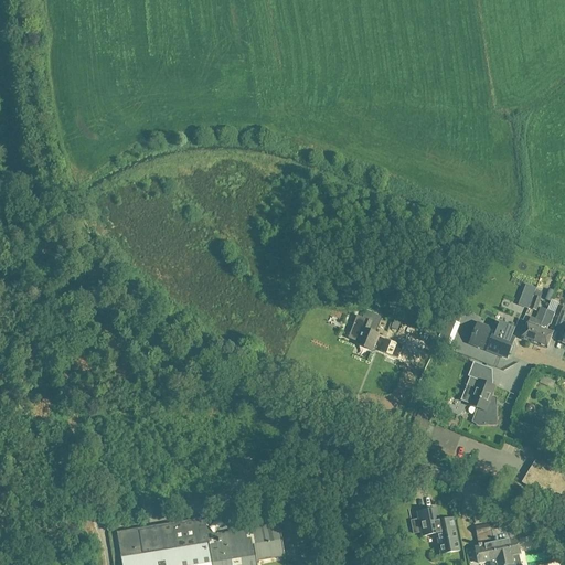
[(542,299),(540,298),(542,292),(536,290),(534,296),(530,308),(536,311),(542,299)]
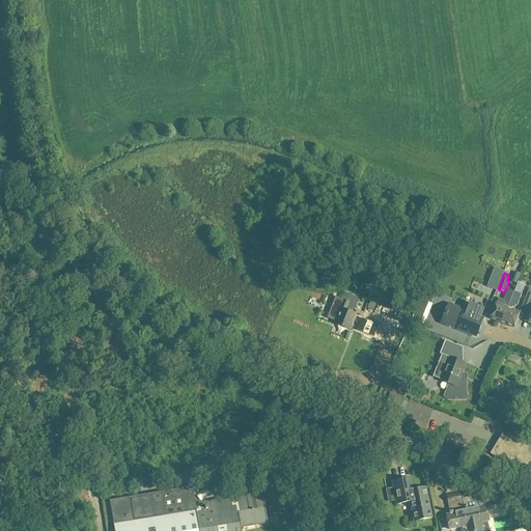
[(500,281),(493,278),(488,287),(497,290),(500,281)]
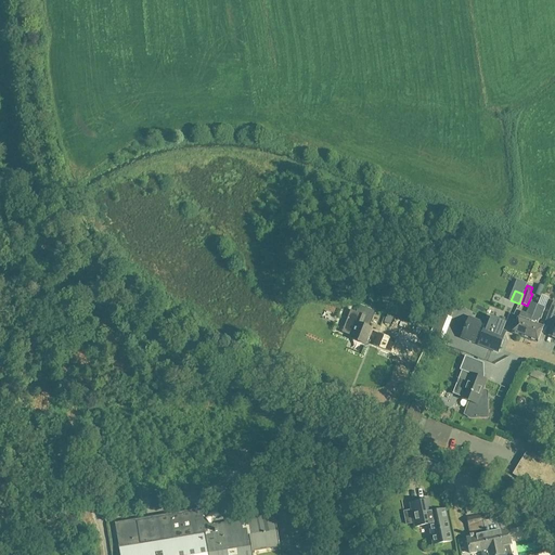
[(486,298),(483,304),(480,301),(476,312),(490,318),(495,302),(486,298)]
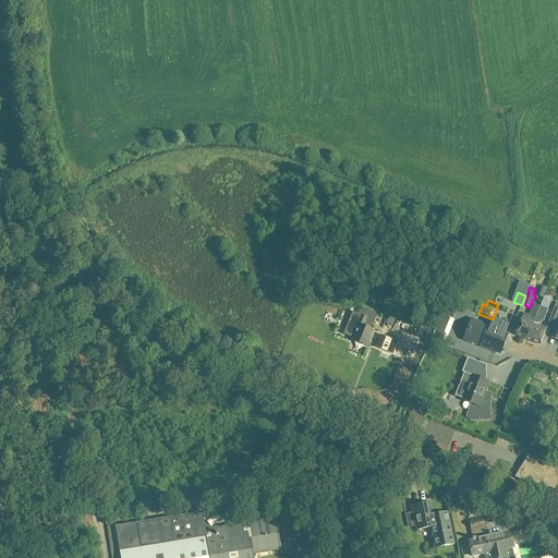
[(534,324),(528,340),(541,344),(547,329),(541,326),(543,320),(544,322),(548,310),(542,306),(536,318),(534,324)]
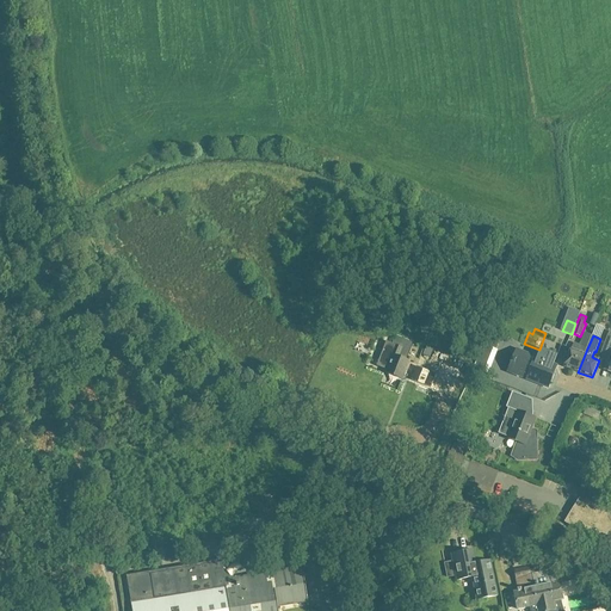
[(608,358),(610,346),(610,335),(608,335),(599,355),(608,358)]
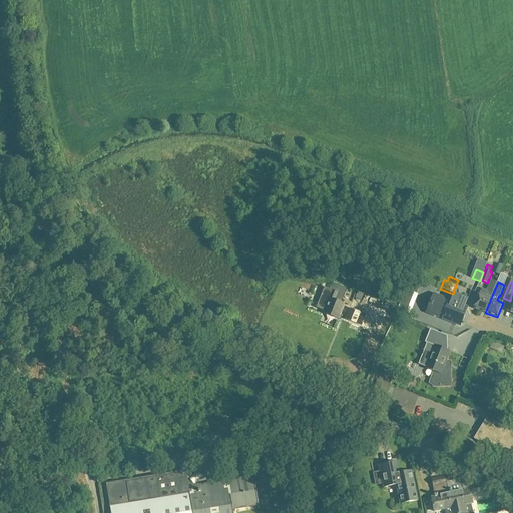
[(491,298),(493,293),(482,288),(474,308),(485,313),(491,298)]
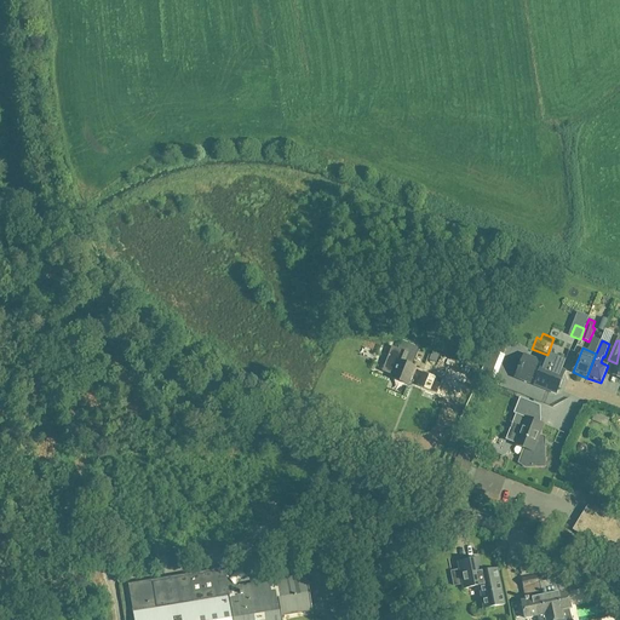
[(397,361),(400,362),(392,379),(408,385),(415,367),(405,363),(408,354),(401,351),(397,361)]
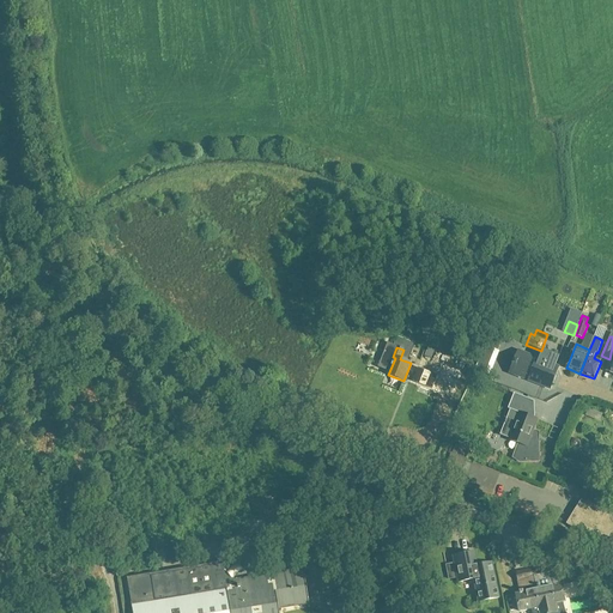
[(539,360),(520,353),(516,360),(514,364),(515,364),(511,372),(551,388),(559,368),(556,366),(559,356),(558,356),(558,358),(542,352),(539,360)]
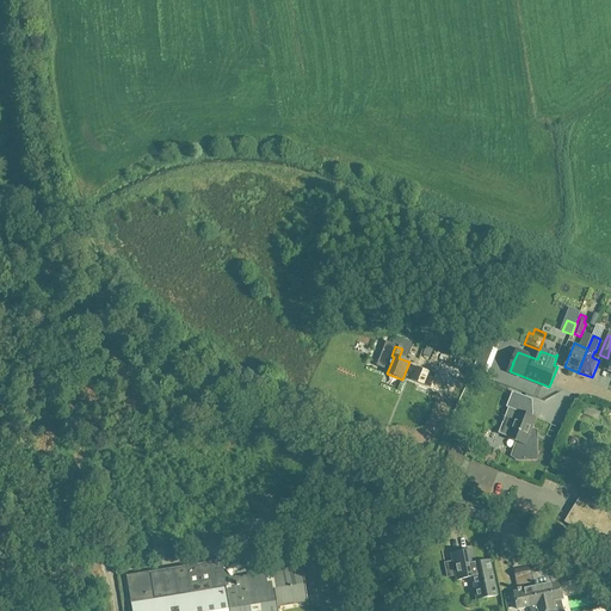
[(517,412),(530,417),(532,408),(518,403),(510,400),(507,408),(510,408),(517,412)]
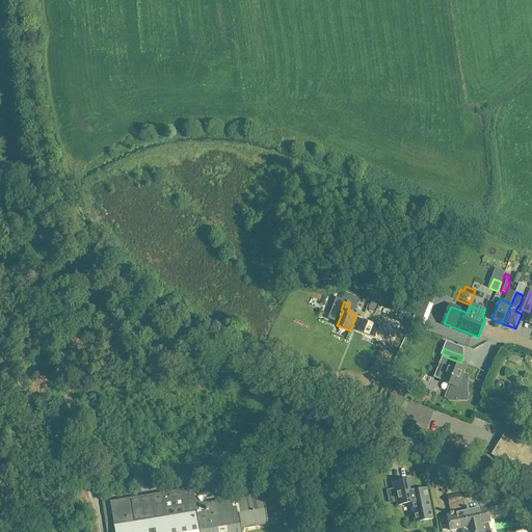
[(467,382),(460,380),(467,365),(461,363),(450,358),(442,381),(451,386),(447,397),(451,400),(467,400),(467,382)]
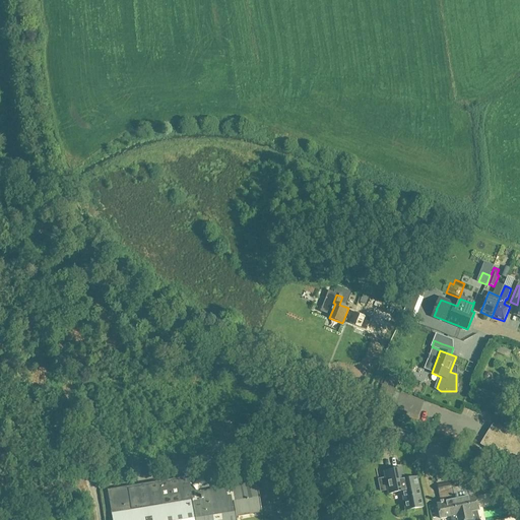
[(519,443),(519,444),(517,435),(493,426),(481,445),(519,468),(519,443)]
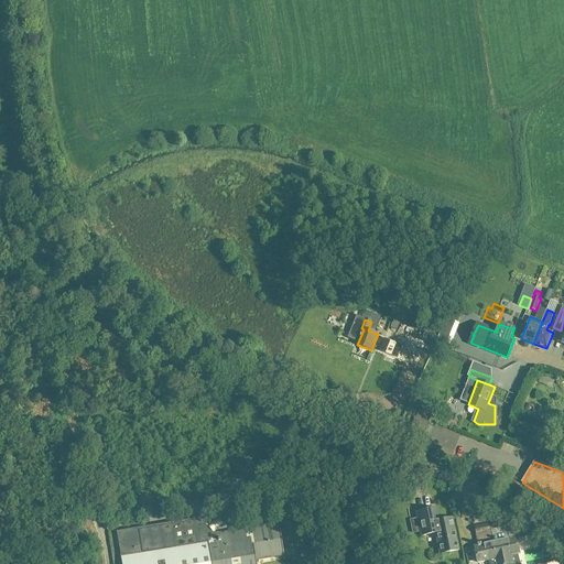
[(436,508),(415,511),(421,537),(435,533),(433,521),(438,520),(436,508)]
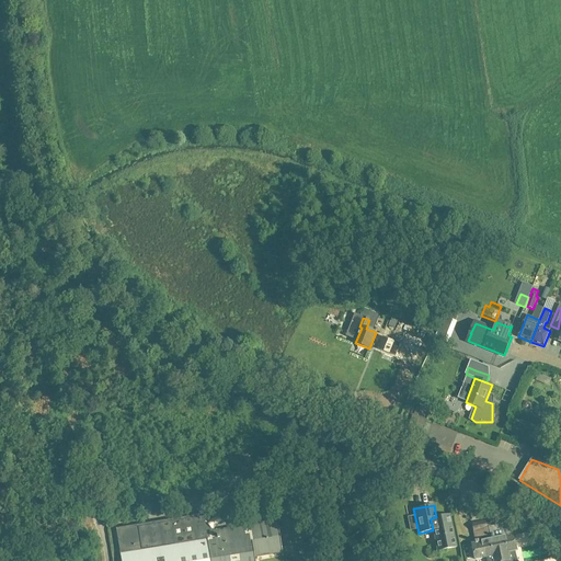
[(214,518),(205,525),(204,514),(195,516),(116,529),(119,552),(121,560),(254,560),(254,558),(283,553),(277,521),(209,531),(218,525),(214,518)]
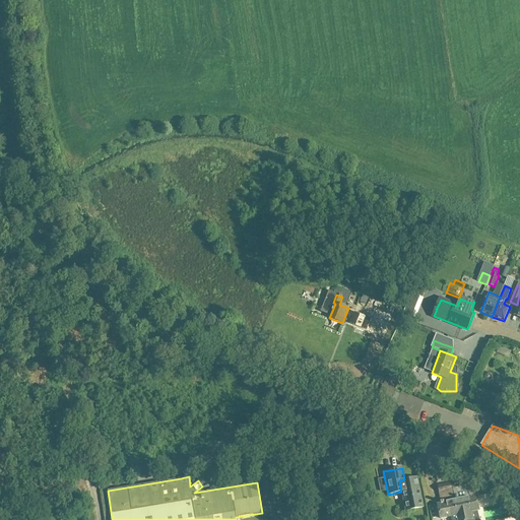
[(404,479),(399,480),(401,492),(405,511),(424,508),(416,477),(404,479)]
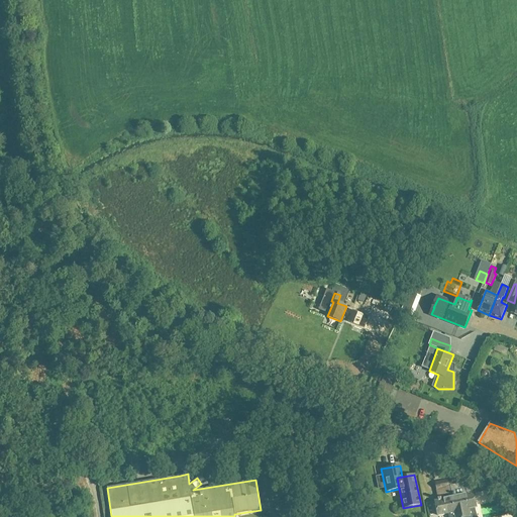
[(452,486),(451,480),(435,483),(439,501),(435,502),(439,516),(448,514),(449,516),(476,516),(475,509),(477,508),(474,493),(473,494),(471,486),(469,486),(468,483),(452,486)]
